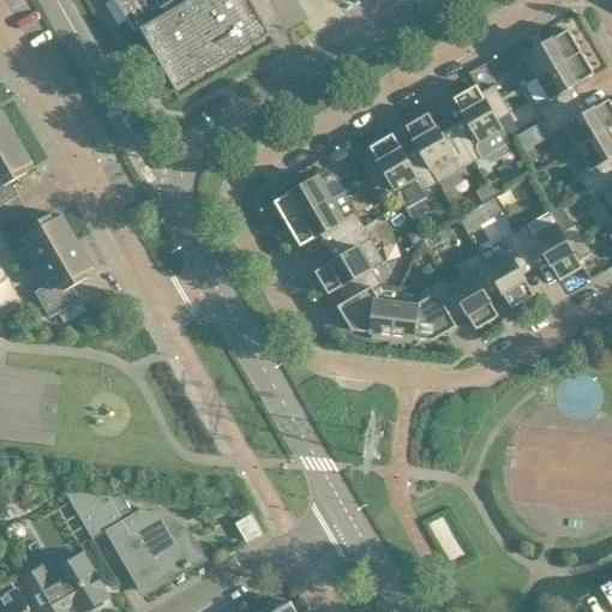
[(113,0),(132,31),(138,27),(174,88),(269,33),(250,0),(168,0),(113,0)]
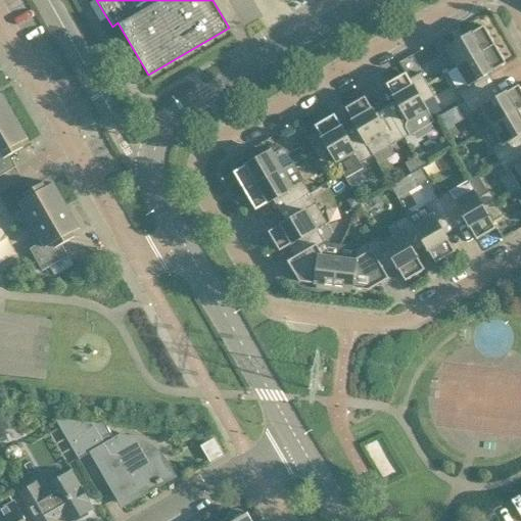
[(456,64),(493,43),(482,24),(445,46),(456,64)]
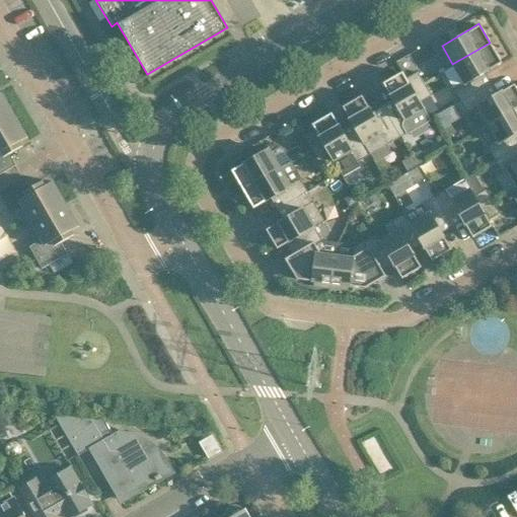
[(490,43),(452,64),(462,80),(452,86),(459,99),(483,86),(476,75),(501,61),(490,43)]
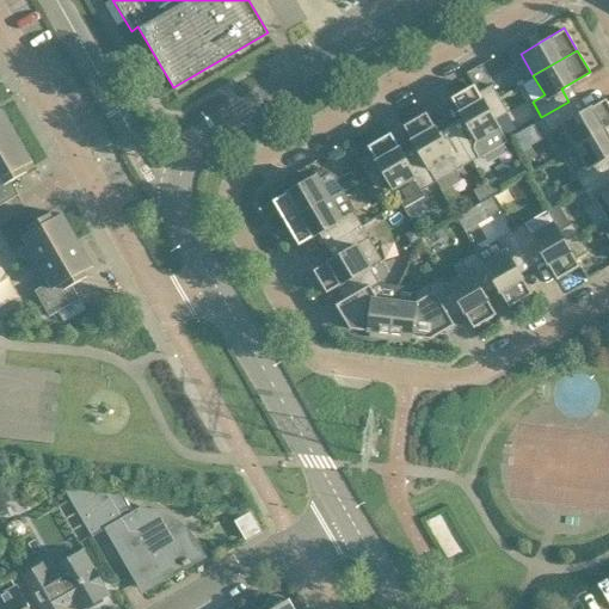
[(454,131),(469,159),(477,155),(505,140),(497,125),(493,118),(477,91),(473,82),(449,96),(466,124),(454,131)]
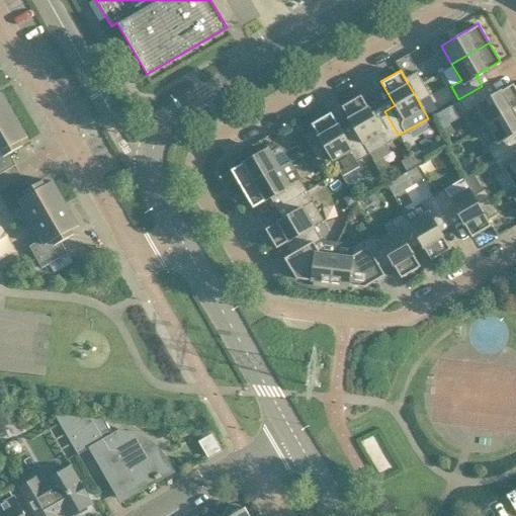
[(415,70),(404,77),(418,100),(429,93),(415,70)]
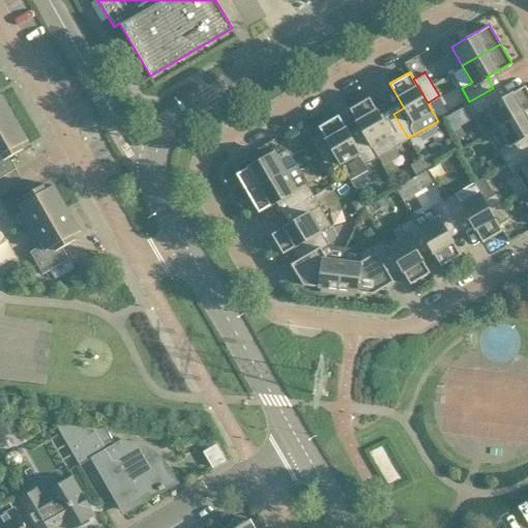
[(493,88),(469,101),(475,113),(471,115),(482,134),(497,125),(527,107),(527,91),(524,84),(510,92),(504,95),(499,98),(493,88)]
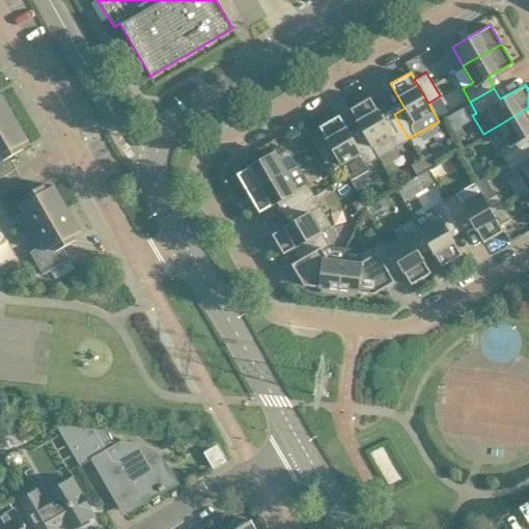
[(0,123),(12,116),(0,95),(0,123)]
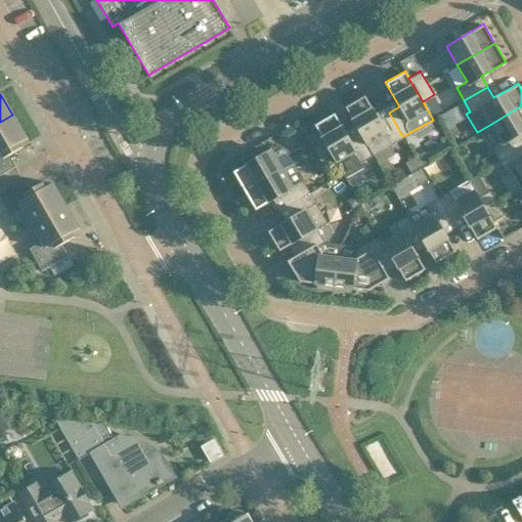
[(378,119),(364,95),(344,106),(358,130),(372,154),(402,136),(389,113),(378,119)]
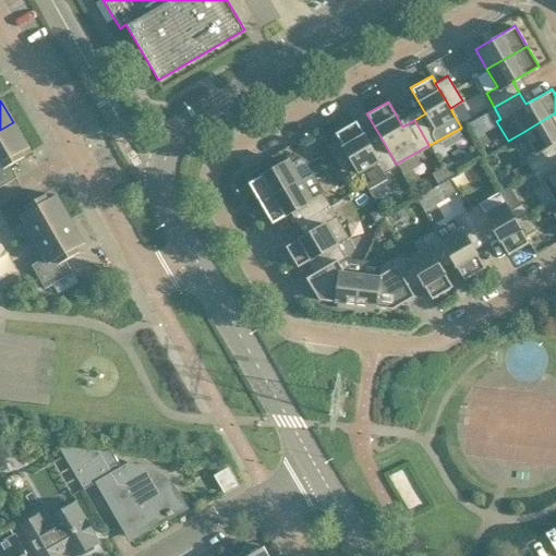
[(534,149),(522,156),(526,160),(531,170),(555,156),(550,144),(555,141),(555,140),(555,112),(523,132),(534,149)]
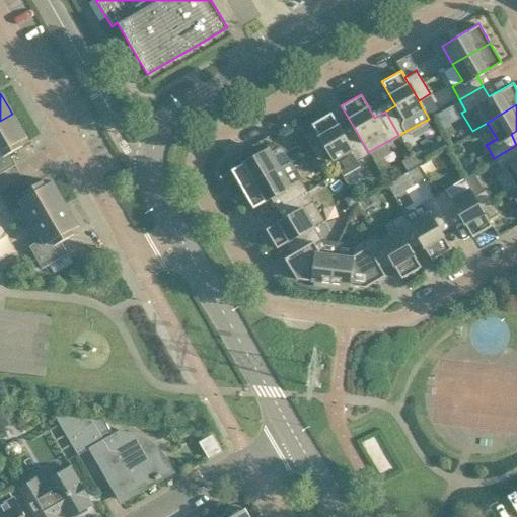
[(314,129),(328,152),(342,175),(358,165),(355,160),(368,152),(355,129),(345,136),(330,112),(311,123),(314,129)]
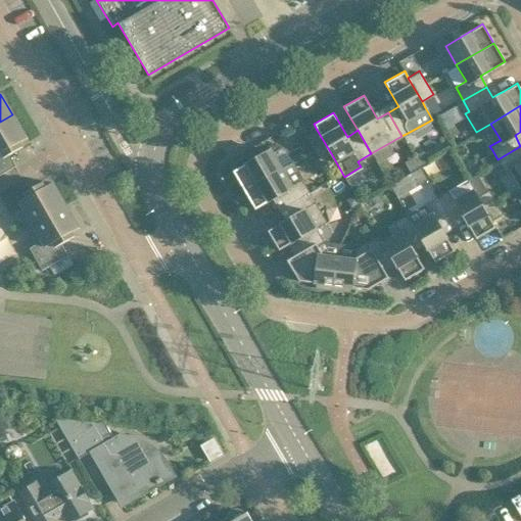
[(0,173),(14,164),(8,153),(20,146),(18,142),(26,138),(12,114),(0,122),(0,173)]
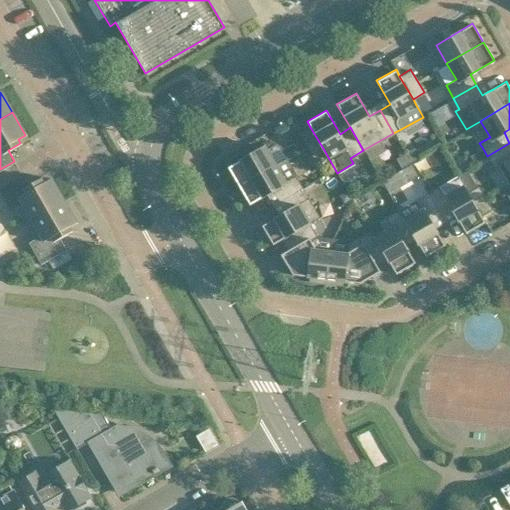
[(299,134),(312,157),(324,150),(310,127),(299,134)]
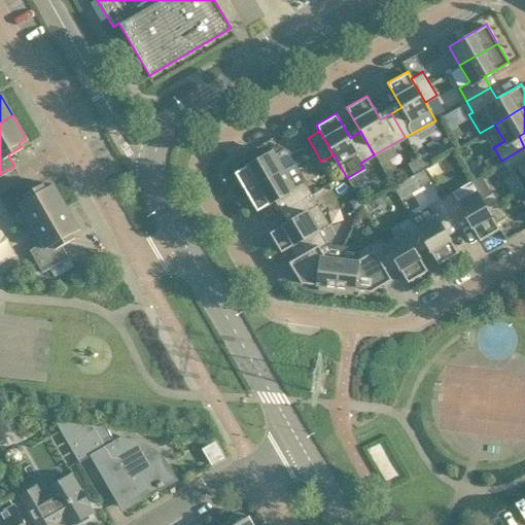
[(524,147),(501,161),(510,174),(513,172),(522,188),(524,186),(524,147)]
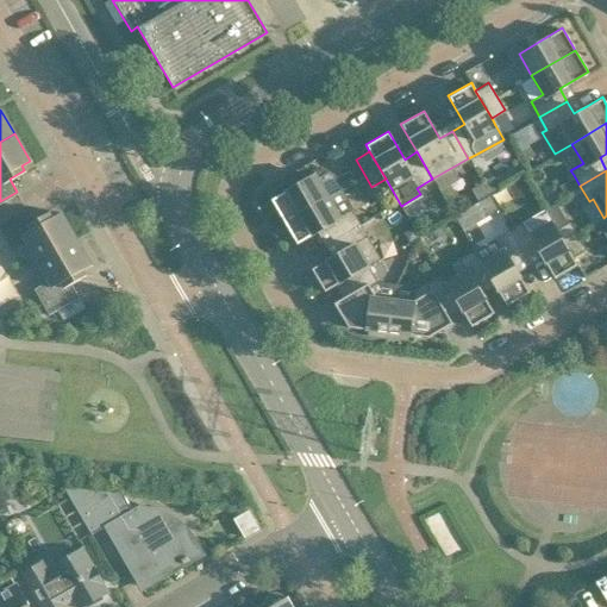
[(314,173),(270,199),(283,220),(326,195),(314,173)]
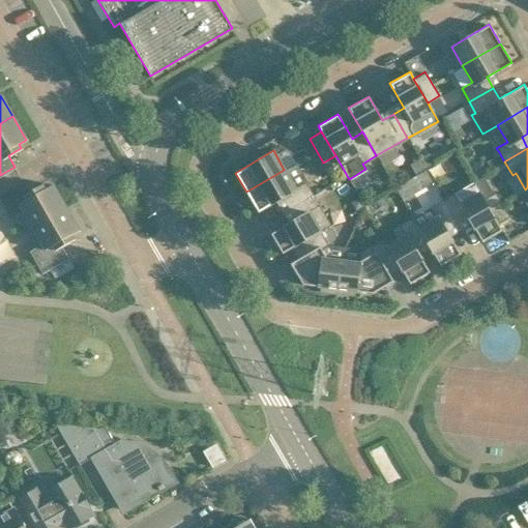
[(499,152),(486,160),(491,170),(504,162),(499,152)]
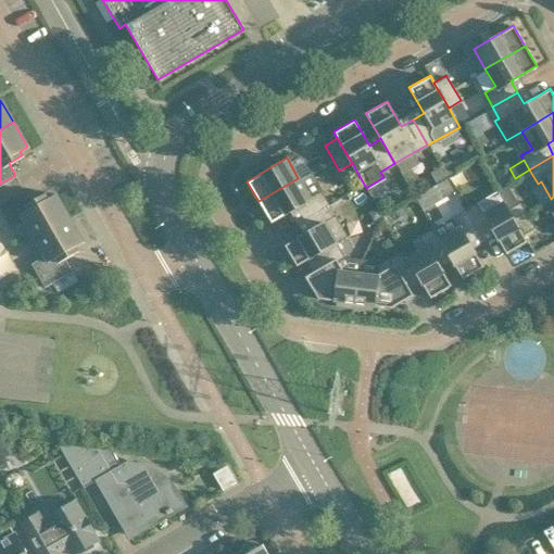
[(445,162),(439,165),(445,176),(456,171),(452,163),(445,162)]
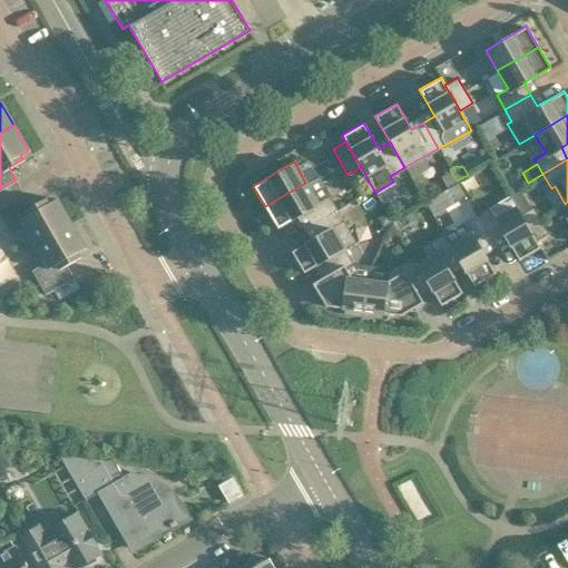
[(443,174),(442,179),(447,187),(457,180),(450,169),(443,174)]
